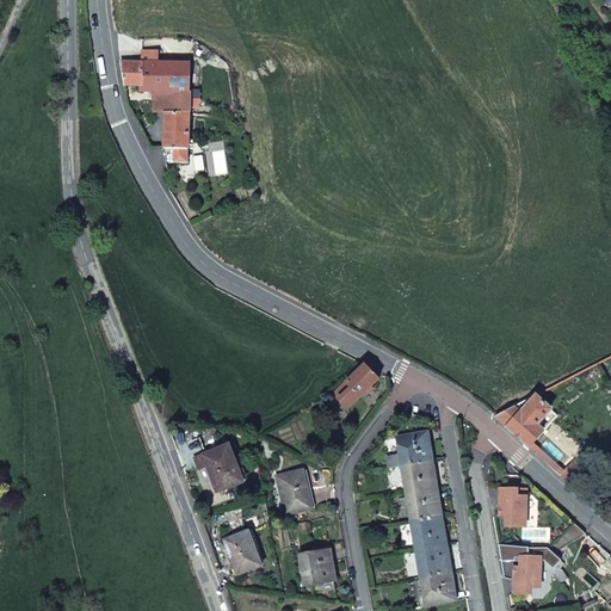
[(121,62),(124,85),(141,86),(141,91),(152,91),(189,92),(190,65),(159,63),(159,51),(142,51),(142,63),(121,62)]
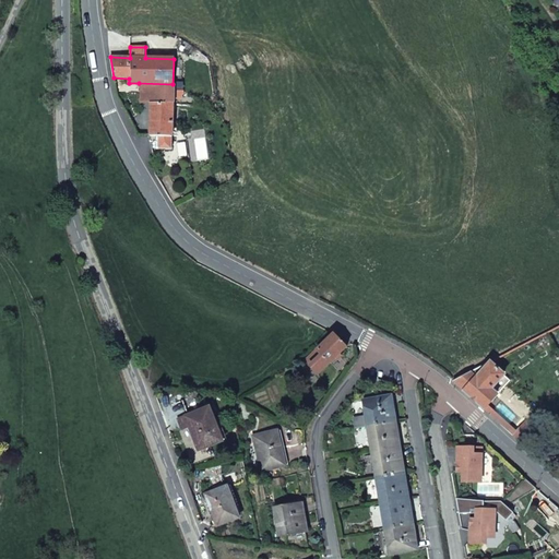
[(174,48),(145,47),(145,58),(174,59),(174,48)]
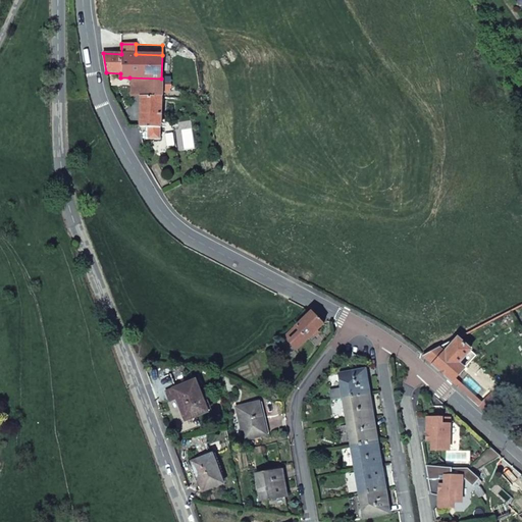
[(161,79),(129,77),(128,96),(141,96),(161,97),(161,93),(161,88),(161,79)]
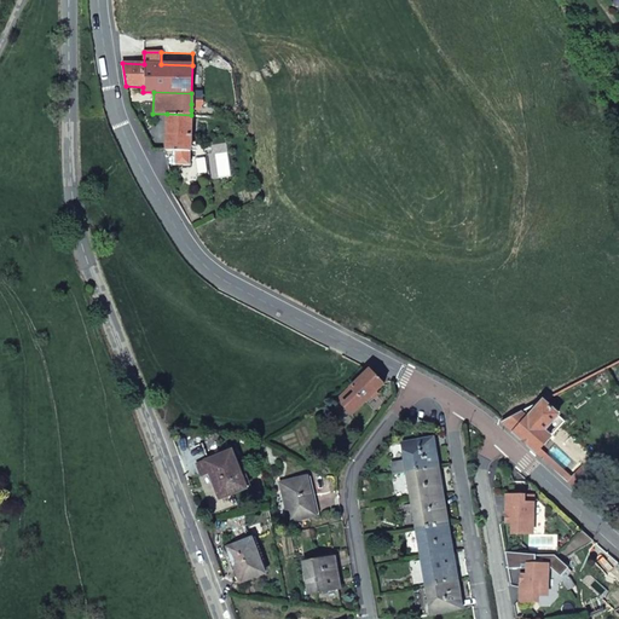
[(191,115),(167,114),(167,151),(166,151),(166,157),(174,158),(174,166),(190,166),(191,115)]
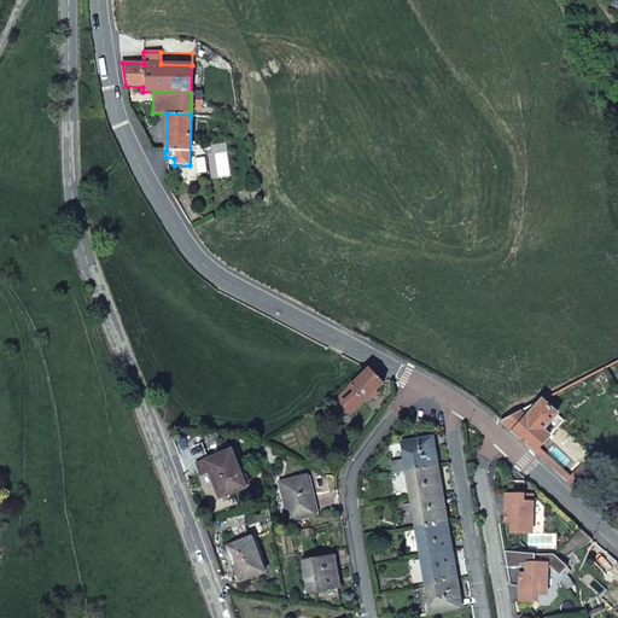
[(384,384),(369,368),(350,386),(355,391),(342,404),(353,414),(384,384)]
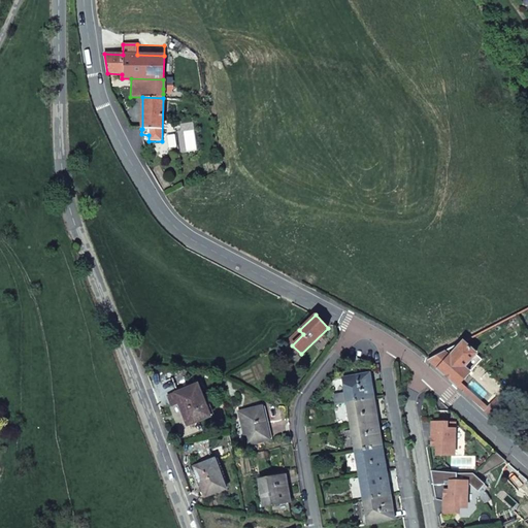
[(430,364),(456,387),(460,383),(481,360),(462,342),(450,356),(444,352),(426,361),(430,364)]
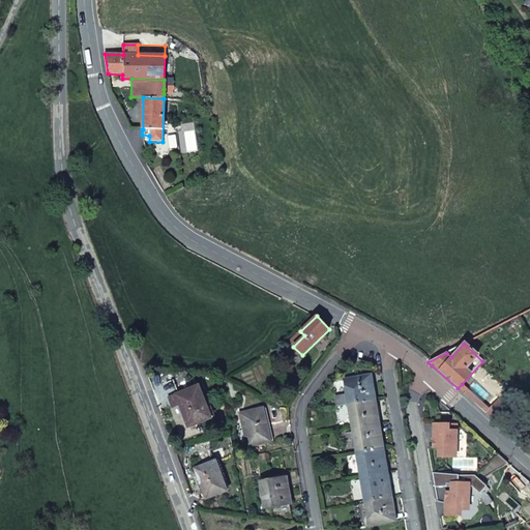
[(349,404),(376,400),(372,375),(345,379),(349,404)]
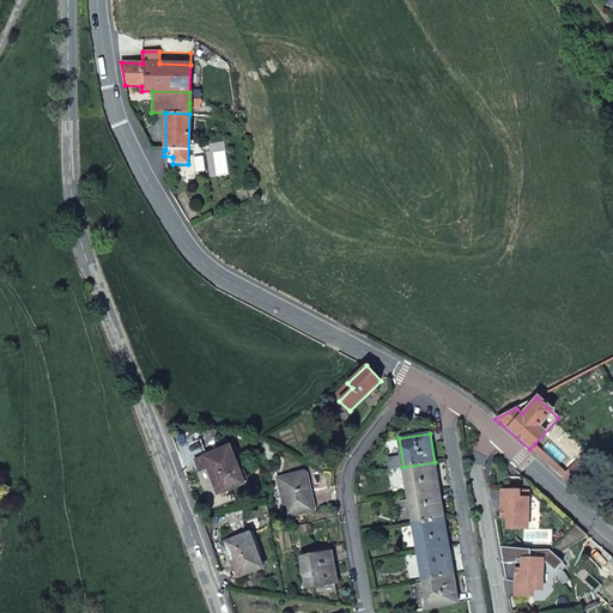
[(529,449),(560,477),(565,473),(534,444),(529,449)]
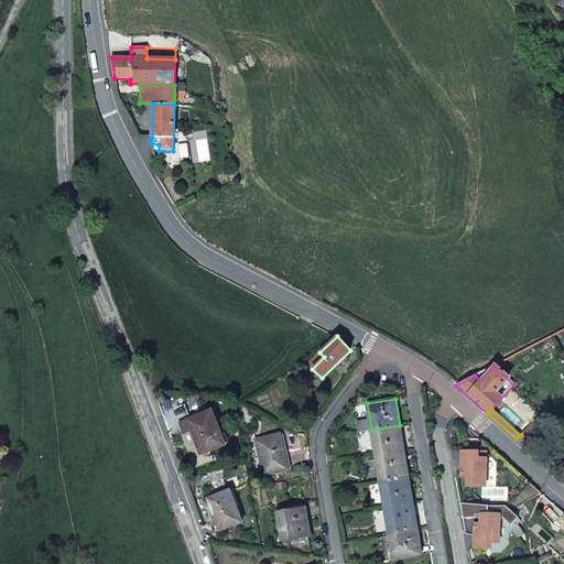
[(212,411),(180,423),(184,433),(193,430),(202,454),(226,444),(212,411)]
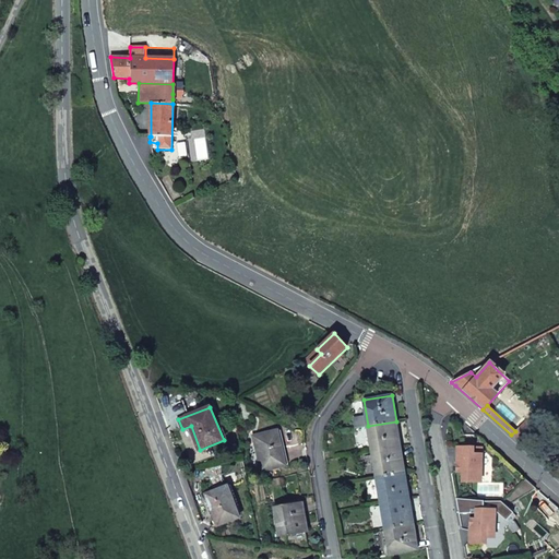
[(368,426),(367,416),(356,418),(357,428),(368,426)]
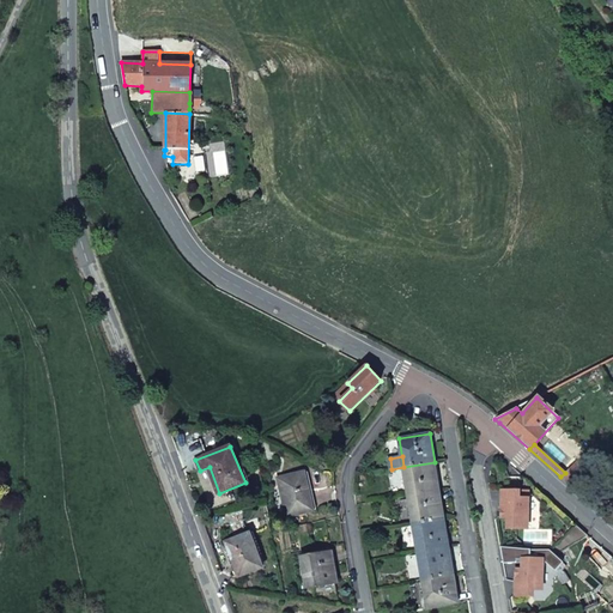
[(438,490),(435,462),(404,467),(408,495),(438,490)]
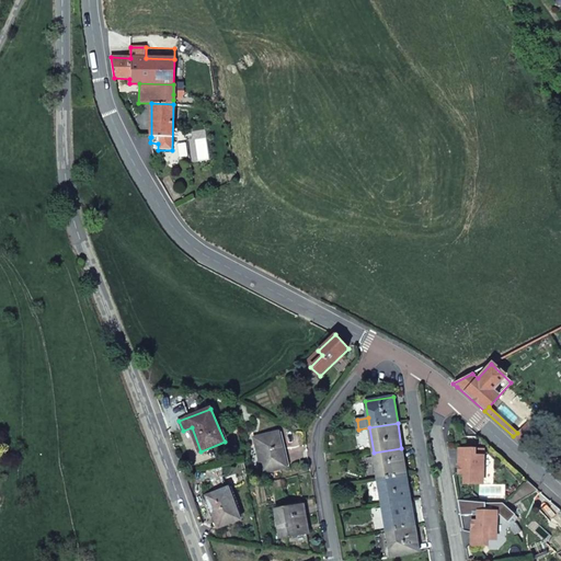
[(513,436),(526,448),(539,435),(526,423),(517,433),(513,436)]
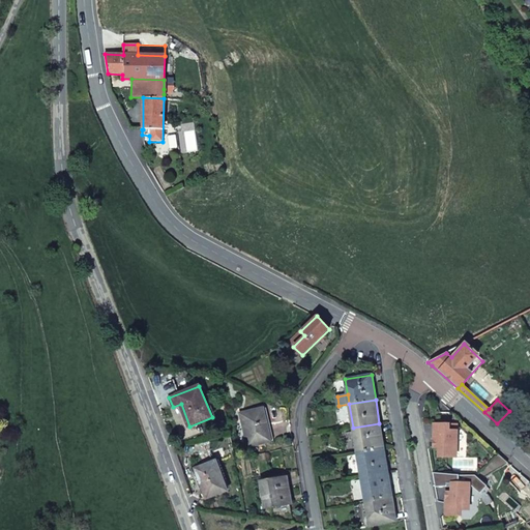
[(264,408),(241,413),(248,446),(271,441),(264,408)]
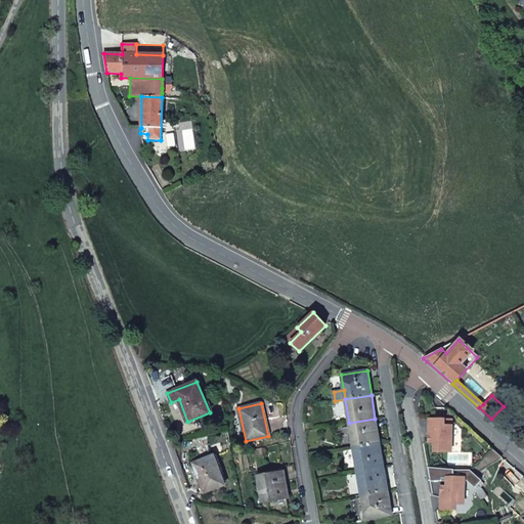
[(443,421),(428,420),(428,430),(433,430),(433,443),(433,452),(450,452),(451,415),(443,415),(443,421)]
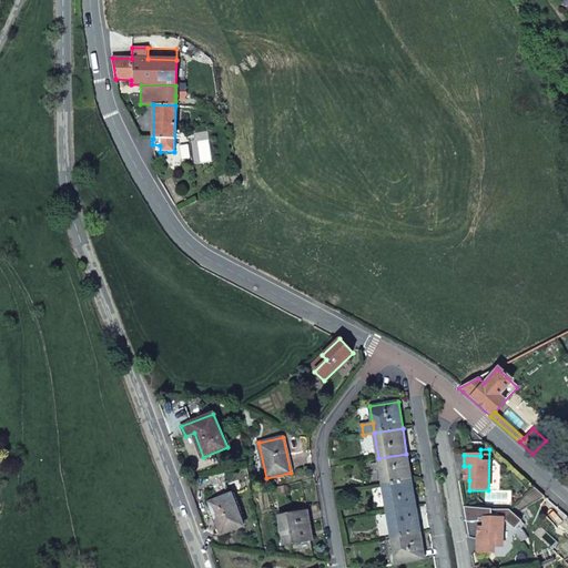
[(411,478),(406,454),(378,458),(383,484),(411,478)]
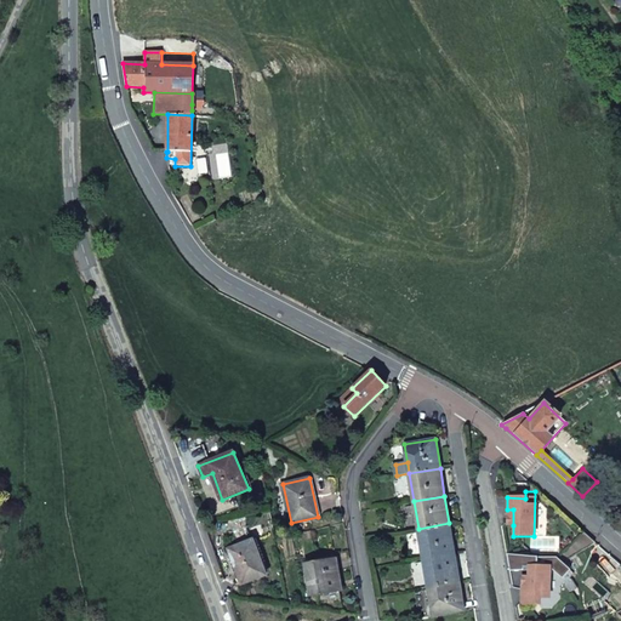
[(454,552),(449,523),(419,529),(423,558),(454,552)]
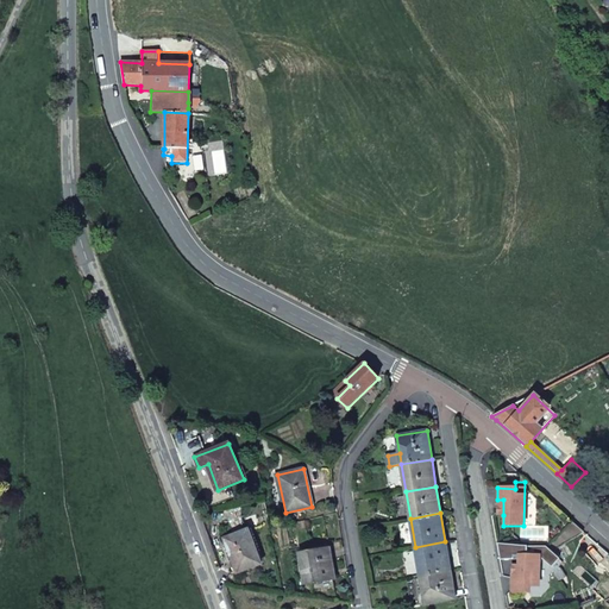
[(248,529),(225,539),(237,571),(261,563),(248,529)]
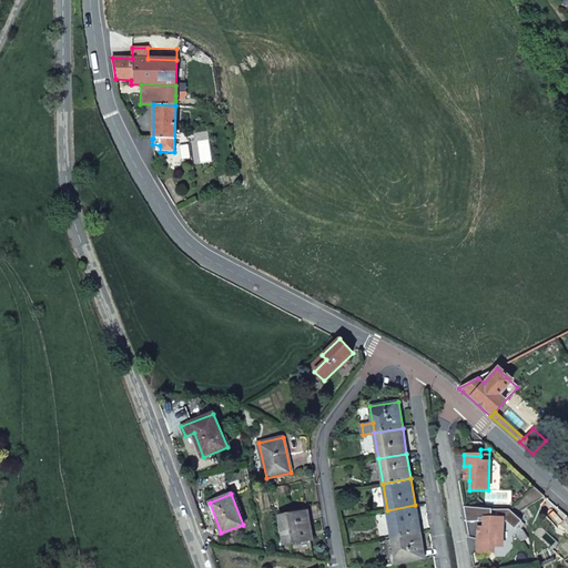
[(567,518),(567,507),(559,500),(555,506),(567,518)]
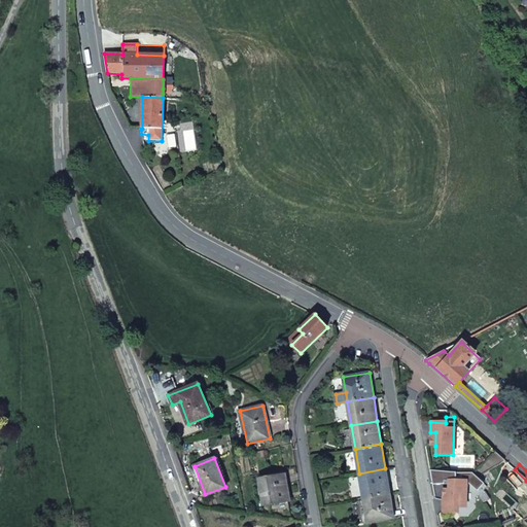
[(389,493),(385,468),(359,473),(363,497),(389,493)]
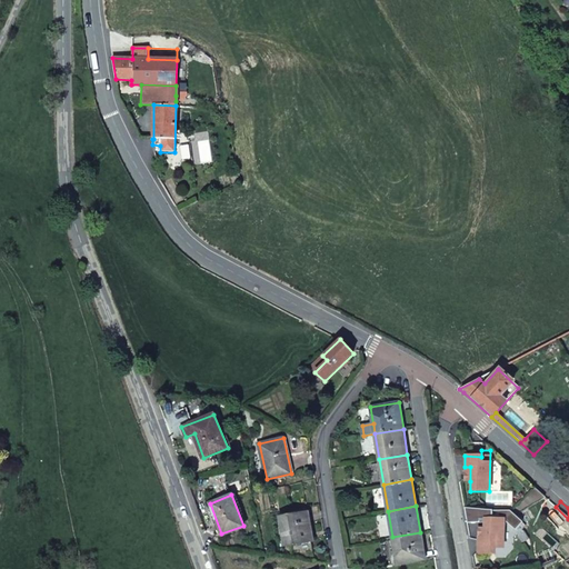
[(551,511),(559,518),(562,515),(555,508),(551,511)]
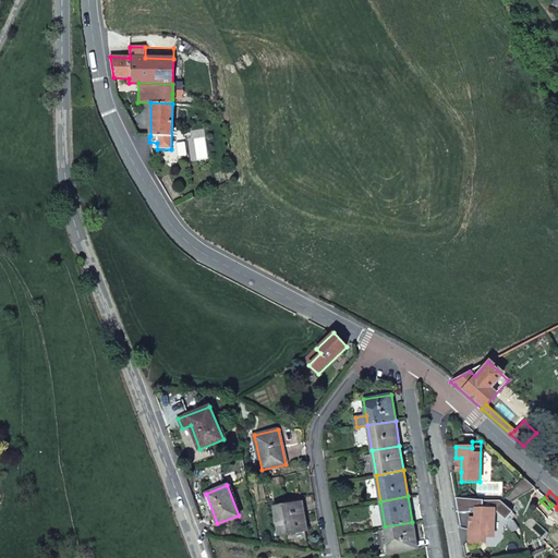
[(302,502),(274,508),(279,535),(306,530),(302,502)]
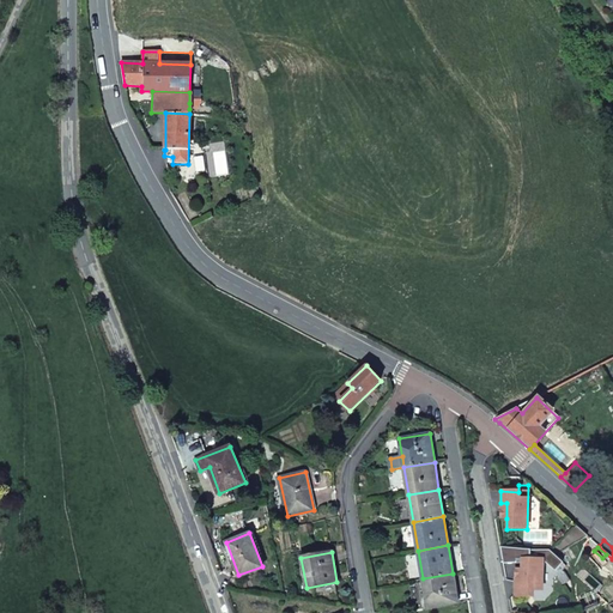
[(542,559),(522,559),(521,570),(521,584),(515,584),(515,596),(532,598),(532,590),(541,590),(542,559)]
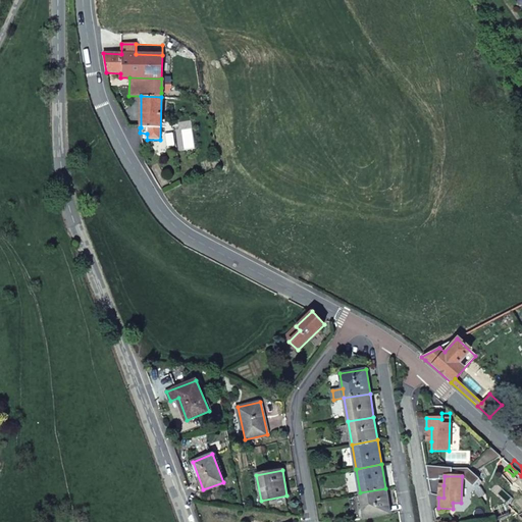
[(389,513),(385,488),(360,492),(364,517),(389,513)]
